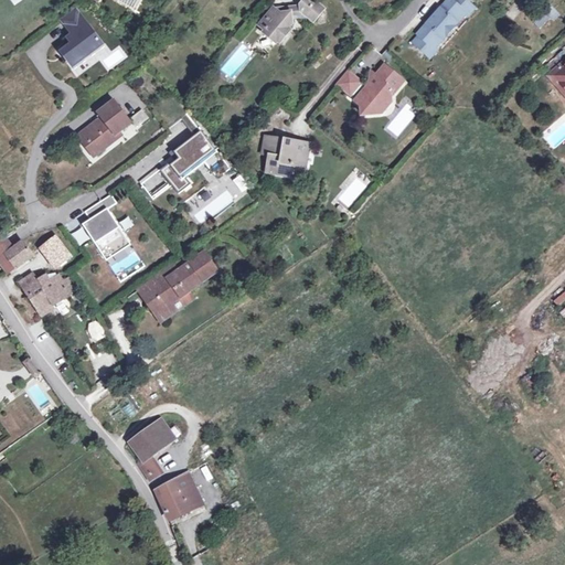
[(416,36),(411,43),(426,59),(433,51),(436,48),(438,50),(464,21),(461,19),(464,16),(470,8),(461,0),(448,0),(447,0),(445,0),(433,14),(427,20),(415,35),(416,36)]
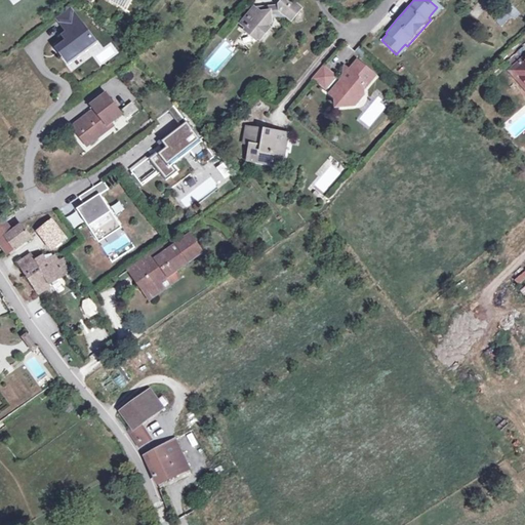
[(518,11),(511,4),(493,21),(500,29),(518,11)]
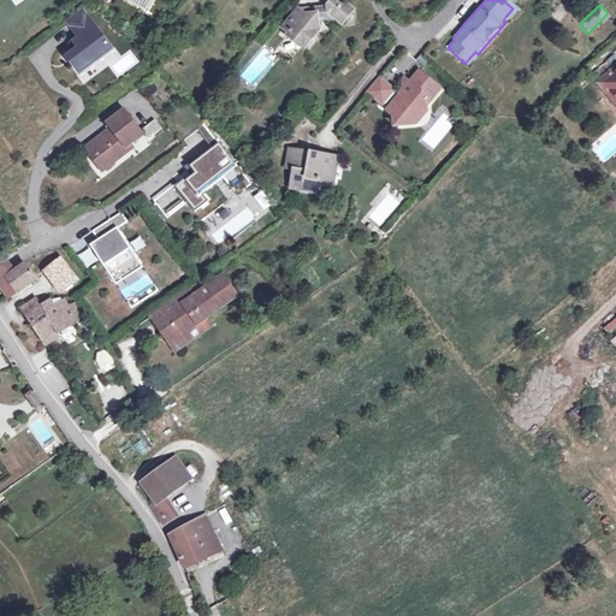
[(337,7),(329,18),(329,29),(335,29),(342,34),(353,21),(337,7)]
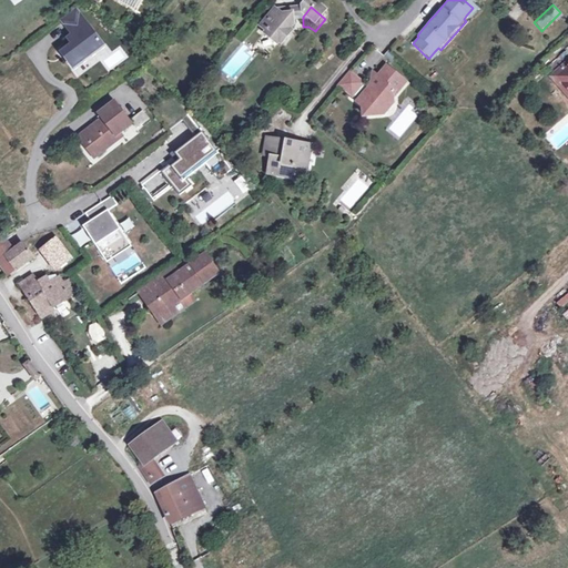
[(72,46),(66,50),(71,57),(67,60),(74,71),(85,62),(84,60),(91,56),(92,58),(104,49),(75,9),(62,20),(72,36),(68,39),(72,46)]
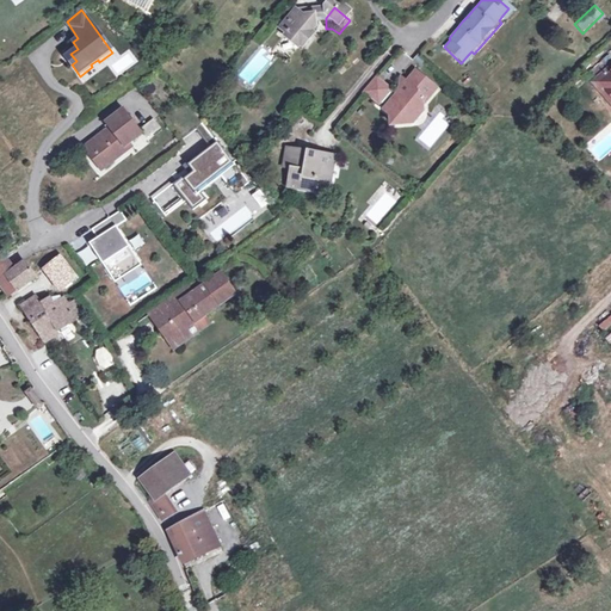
[(296,18),(295,18),(278,36),(287,43),(284,45),(297,57),(300,54),(303,56),(315,42),(313,39),(316,35),(316,30),(315,18),(296,18)]
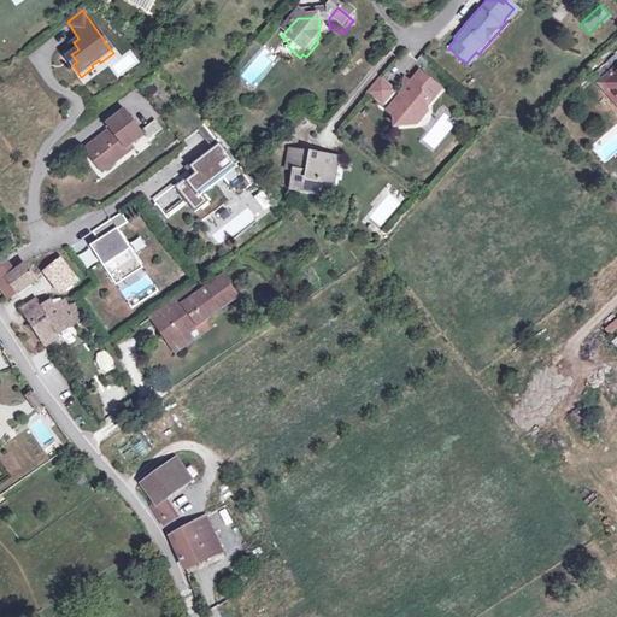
[(329,18),(318,18),(319,30),(329,29),(329,18)]
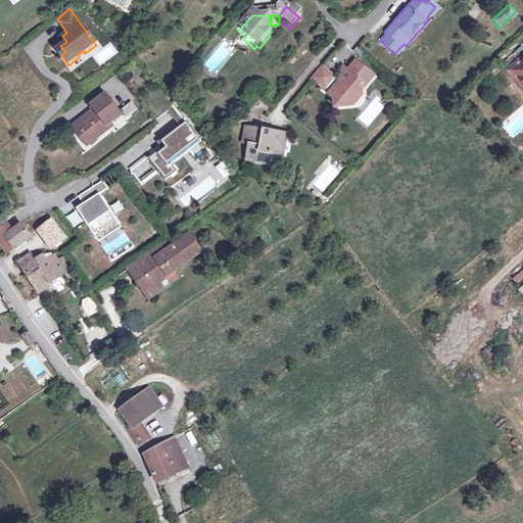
[(522,44),(508,57),(515,65),(510,70),(522,86),(522,44)]
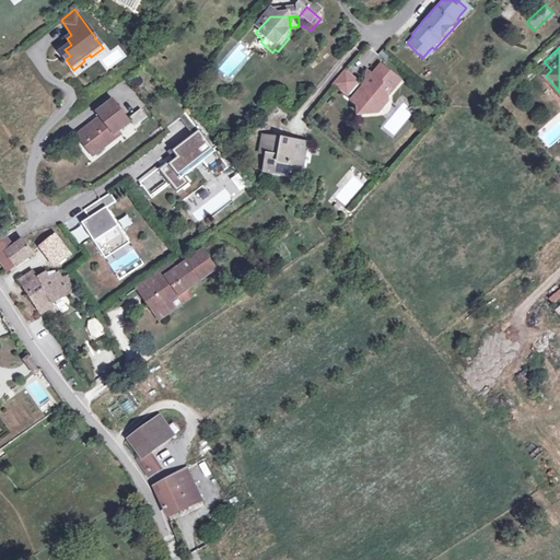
[(65,49),(60,53),(66,59),(70,56),(65,49)]
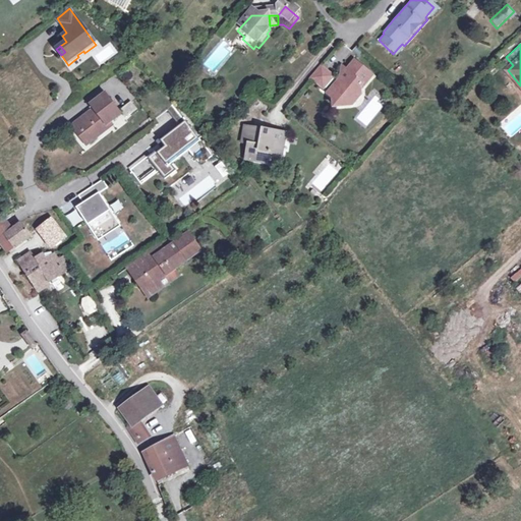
[(506,57),(501,62),(508,70),(513,65),(506,57)]
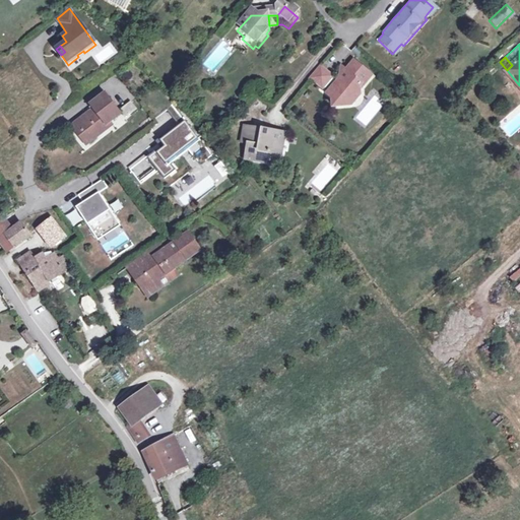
[(320,67),(309,80),(331,100),(332,108),(346,107),(345,102),(349,98),(358,96),(358,91),(358,88),(369,75),(352,62),(345,70),(340,66),(338,78),(336,81),(320,67)]
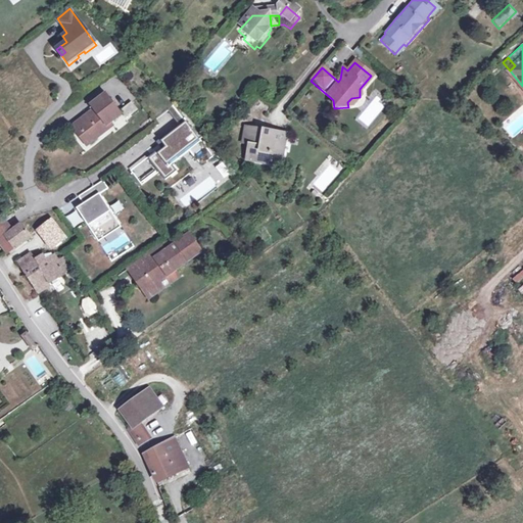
[(322,67),(321,65),(310,79),(311,81),(322,67)]
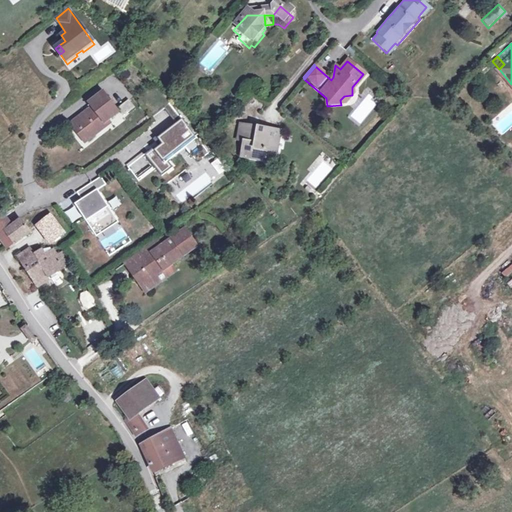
[(365,76),(363,74),(352,87),(352,90),(365,76)]
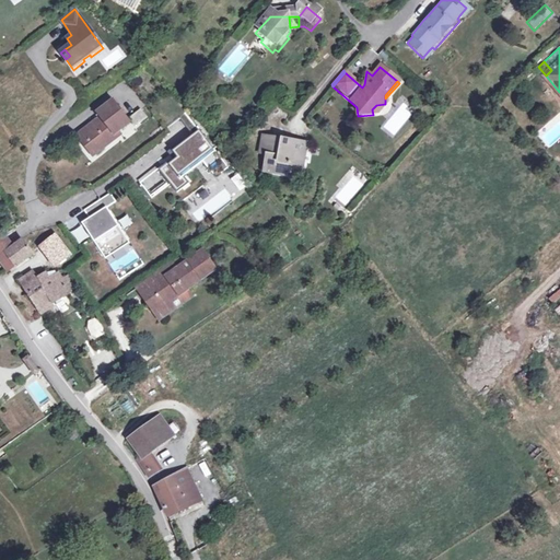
[(179,119),(194,136),(199,132),(170,95),(149,111),(164,130),(179,119)]
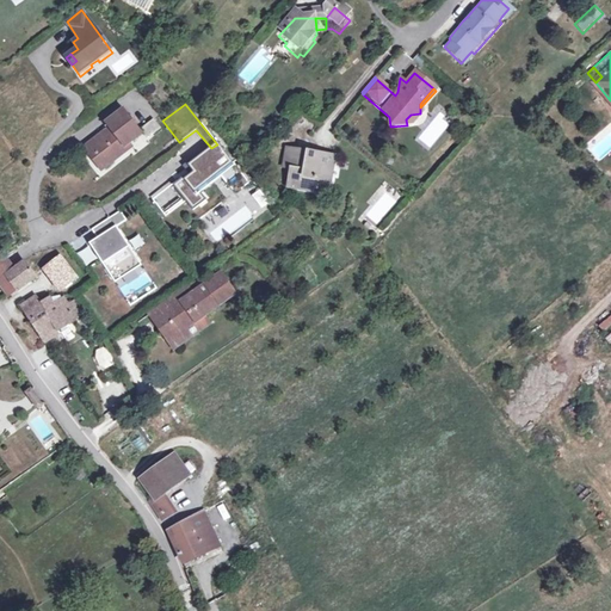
[(105,125),(111,131),(90,148),(105,167),(127,152),(123,147),(142,133),(124,110),(105,125)]
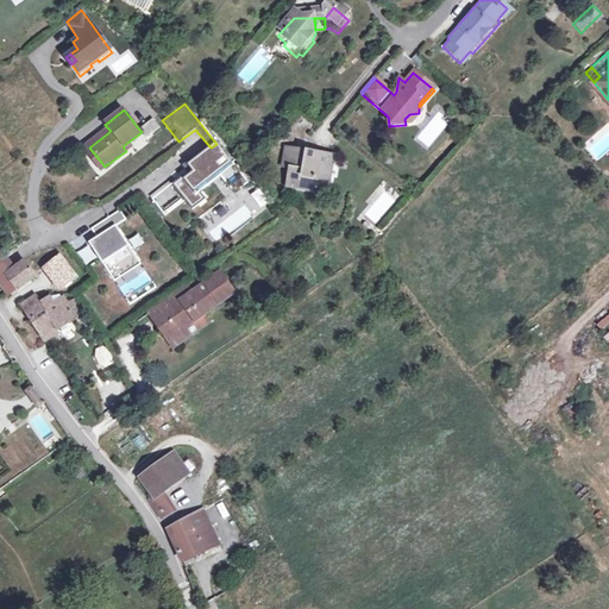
[(151,117),(140,127),(149,137),(161,126),(151,117)]
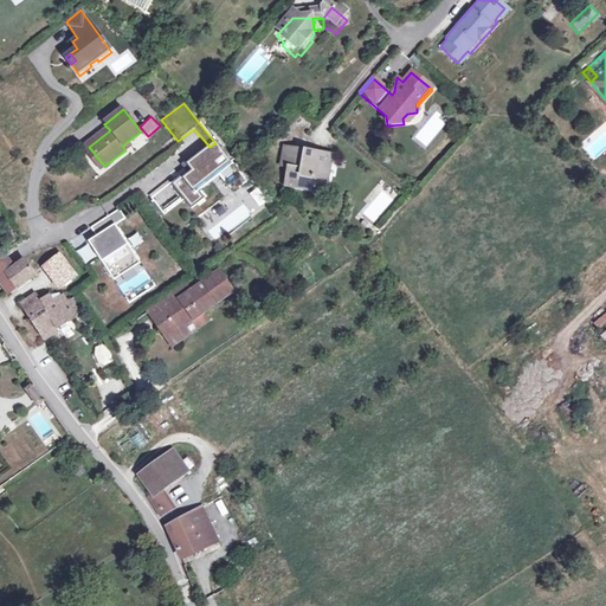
[(172,184),(192,210),(205,200),(198,191),(218,174),(226,185),(237,176),(220,154),(223,152),(217,142),(216,143),(210,147),(188,165),(193,172),(185,178),(184,175),(172,184)]
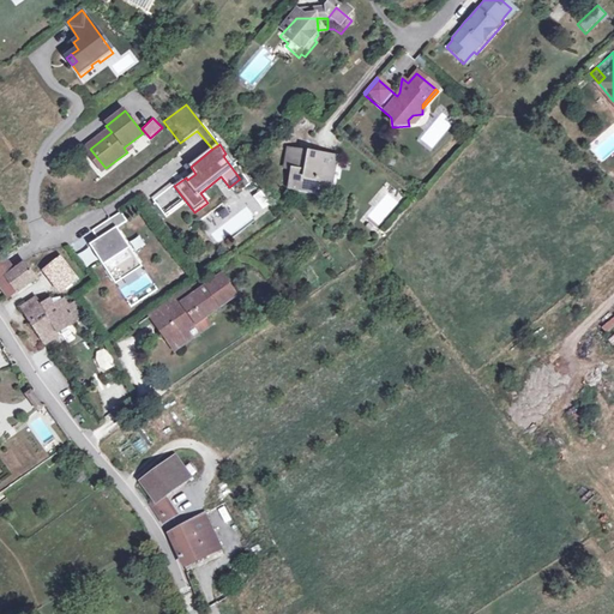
[(293,152),(286,151),(283,168),(290,169),(293,152)]
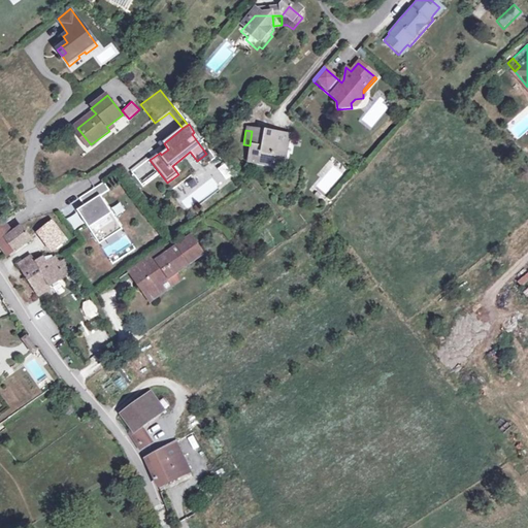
[(252,131),(250,145),(246,163),(270,167),(272,156),(283,158),(287,136),(252,131)]
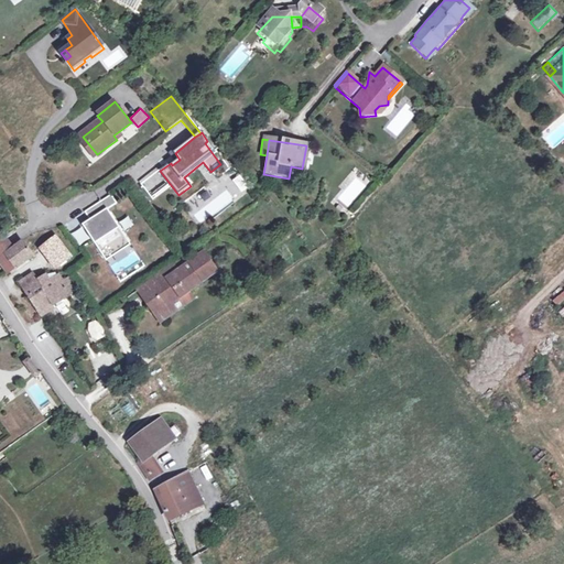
[(207,141),(205,143),(220,164),(210,172),(217,181),(230,171),(207,141)]
